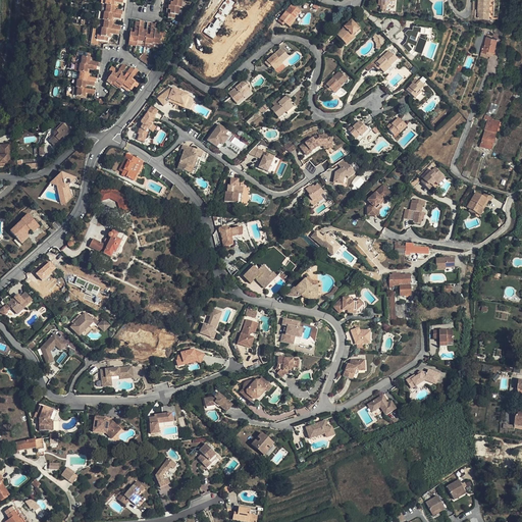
[(224,0),(218,0),(211,17),(216,19),(217,16),(219,17),(223,9),(221,8),(224,0)]
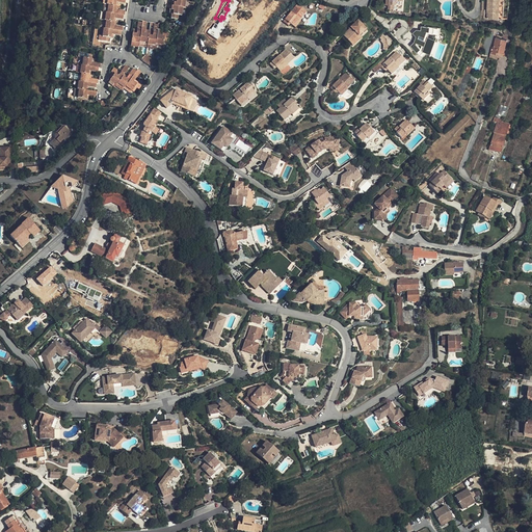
[(387,0),(387,5),(390,5),(389,8),(397,9),(397,6),(402,6),(402,0),(387,0)]
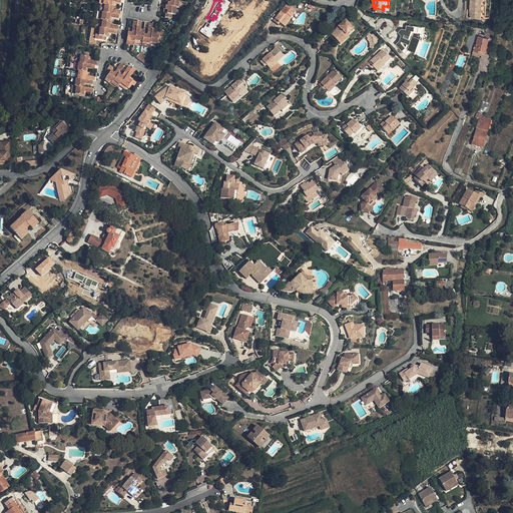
[(470,0),(470,18),(485,19),(486,0),(470,0)]
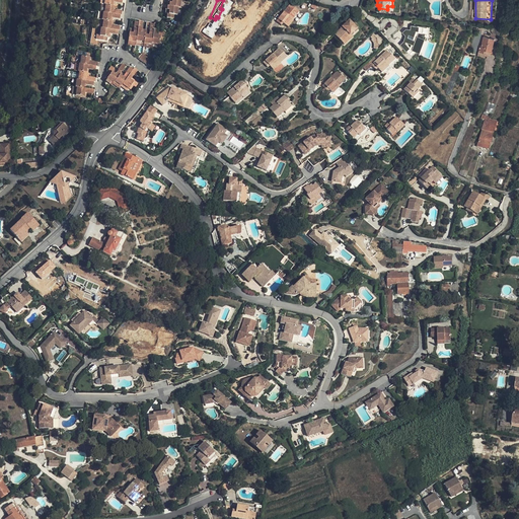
[(109,6),(104,5),(103,13),(119,15),(120,15),(120,11),(113,10),(110,10),(110,6),(109,6)]
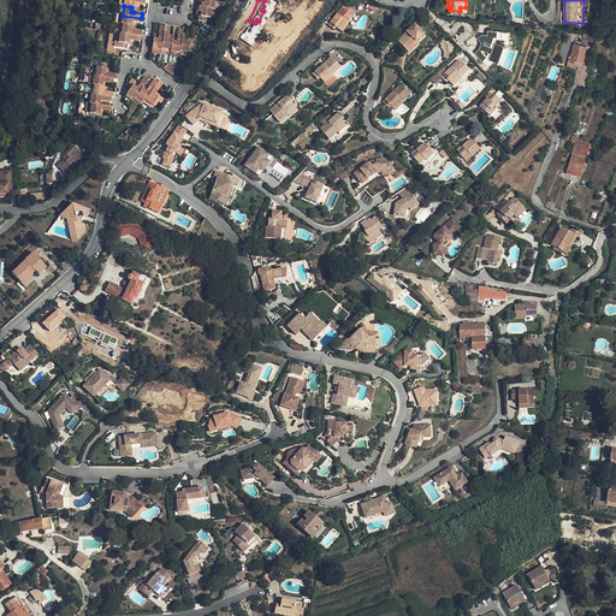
[(196,16),(196,21),(205,22),(206,17),(209,18),(211,9),(197,6),(195,6),(194,16),(196,16)]
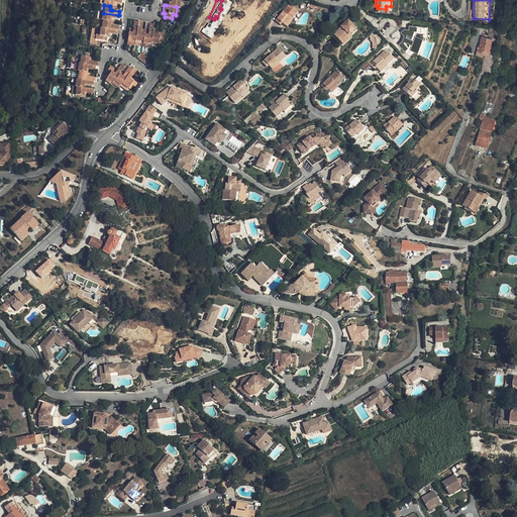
[(283,12),(276,21),(280,25),(282,23),(287,26),(293,19),(292,18),(298,11),(292,7),(289,5),(284,10),(285,11),(284,12),(283,12)]
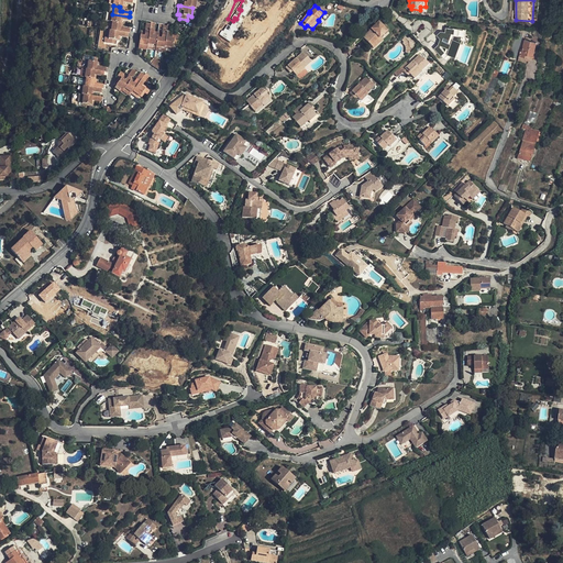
[(110,14),(109,22),(110,22),(117,23),(117,19),(120,20),(128,21),(129,17),(112,14),(110,14)]
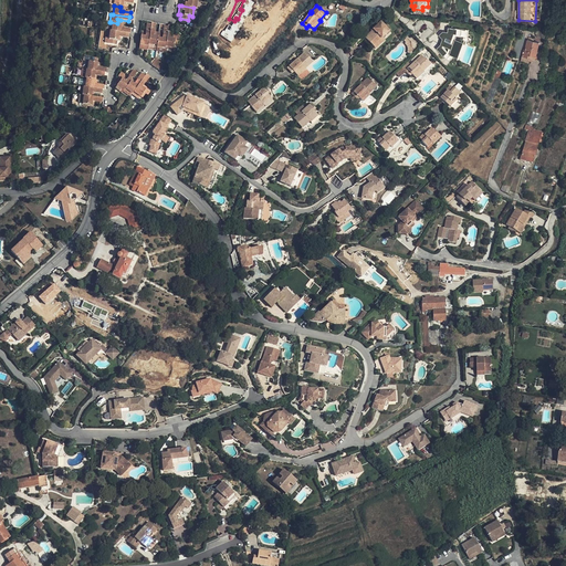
[(117,23),(111,22),(109,32),(127,34),(128,34),(129,30),(121,29),(118,29),(118,23),(117,23)]
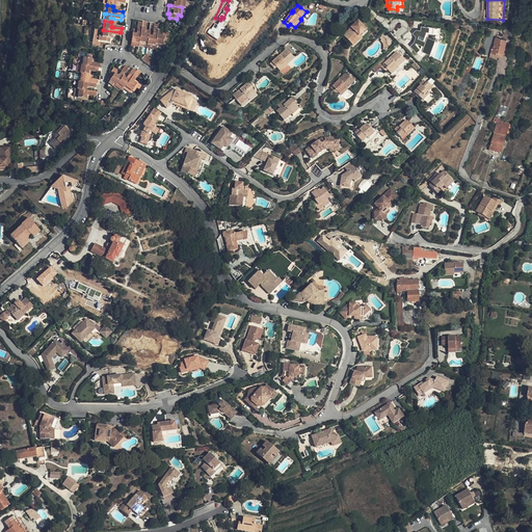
[(143,31),(145,22),(140,21),(140,22),(137,46),(145,47),(148,33),(148,32),(143,31)]
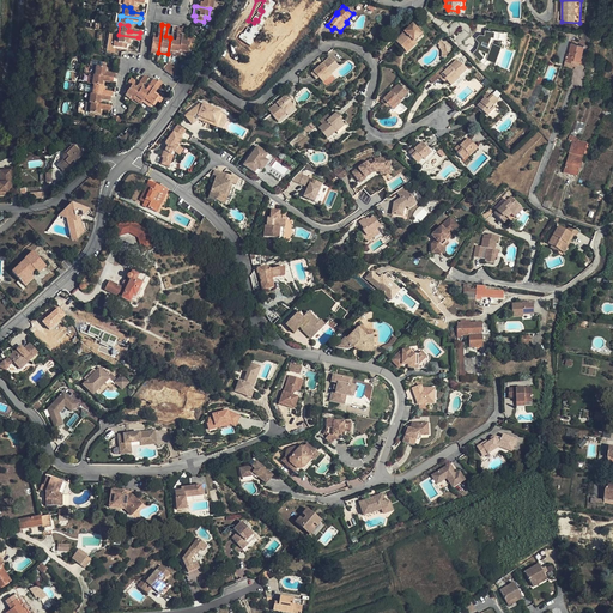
[(404,34),(395,41),(404,49),(413,41),(422,34),(412,24),(405,31),(406,32),(404,35),(404,34)]
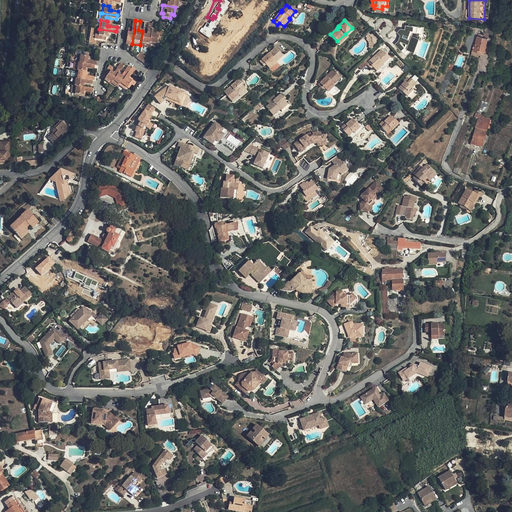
[(129,44),(132,45),(132,44),(135,21),(132,21),(130,30),(130,33),(126,32),(124,44),(129,44)]
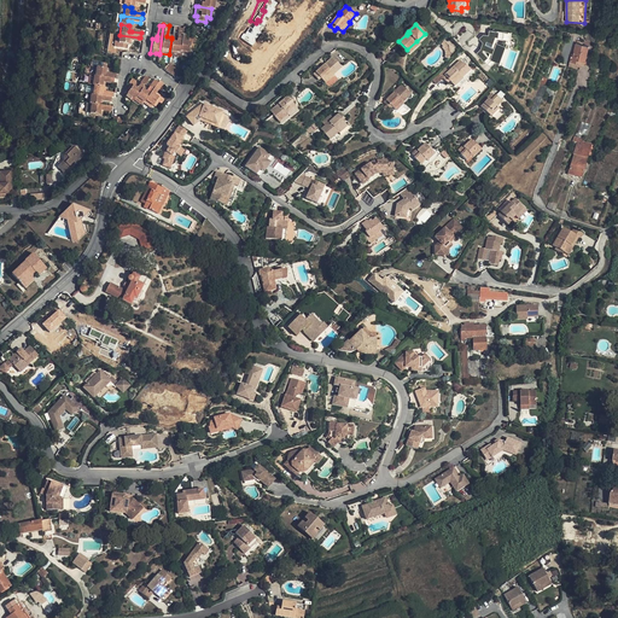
[(188,39),(186,39),(187,28),(182,27),(182,29),(179,56),(187,57),(188,50),(193,50),(193,46),(194,46),(196,40),(191,39),(188,39)]
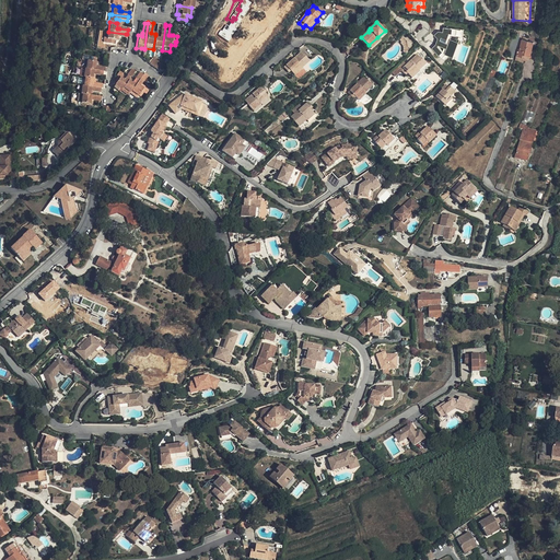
[(165,26),(161,25),(160,35),(155,35),(153,49),(162,50),(165,26)]
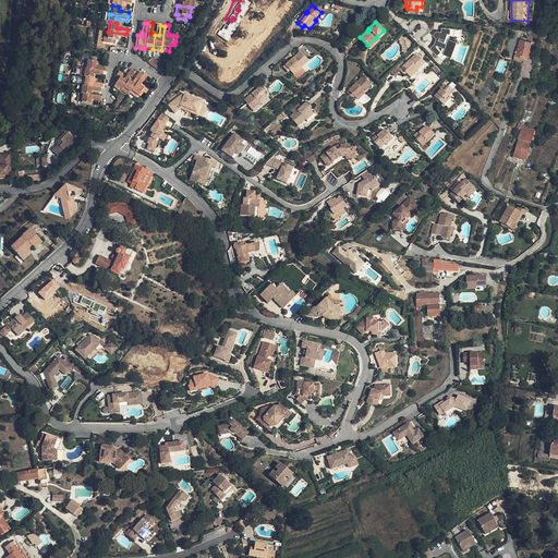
[(456,28),(443,27),(441,32),(438,32),(435,36),(437,38),(435,45),(435,44),(431,48),(444,61),(447,57),(451,59),(458,41),(449,38),(450,35),(455,36),(456,28)]
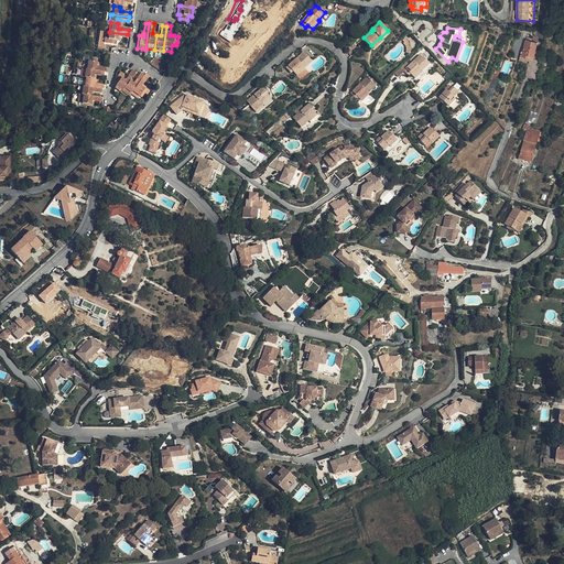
[(108,32),(106,43),(114,44),(114,41),(117,41),(117,36),(119,38),(126,38),(127,34),(109,32),(108,32)]
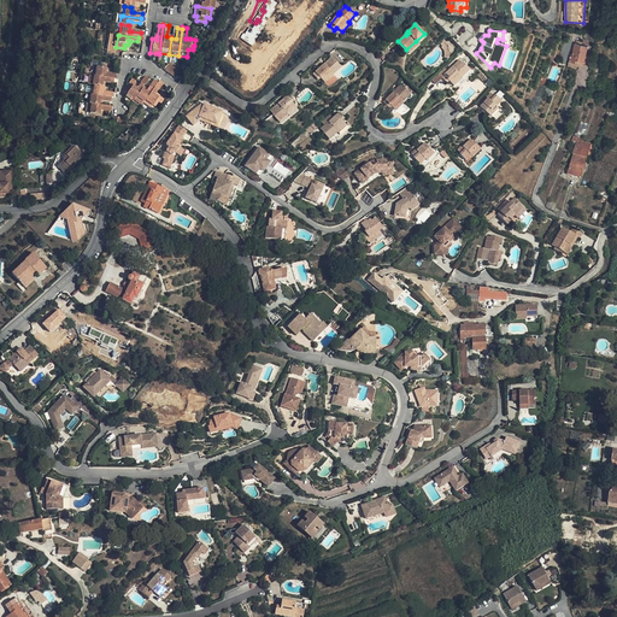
[(416,41),(406,50),(409,53),(419,43),(417,41),(416,41)]
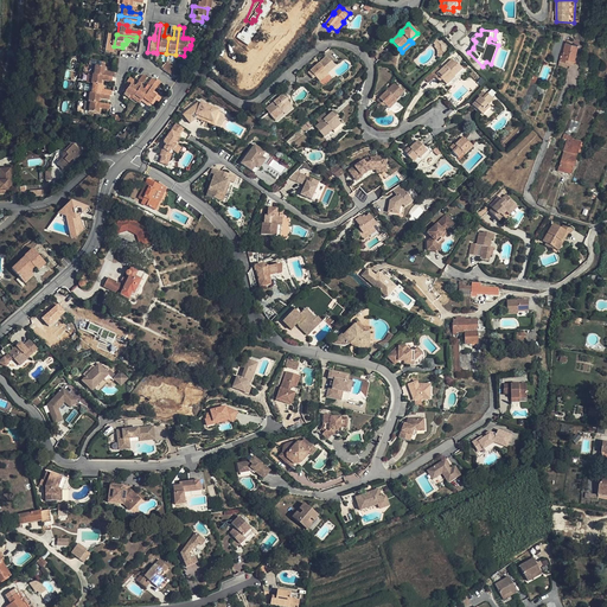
[(579,45),(566,43),(563,56),(561,55),(560,61),(567,63),(567,59),(575,61),(579,45)]
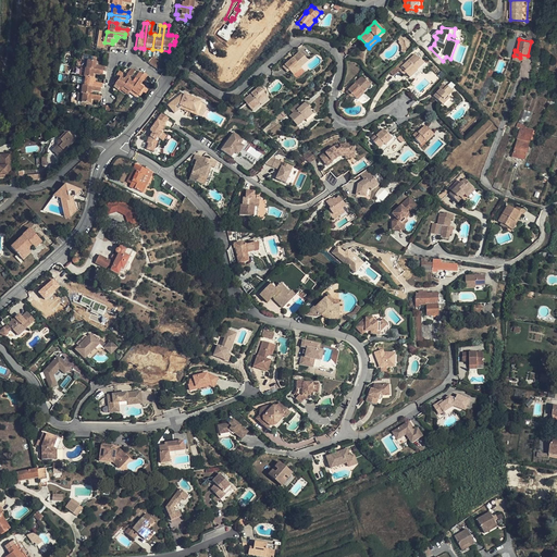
[(299,52),(283,67),(287,72),(289,71),(292,73),(299,66),(300,67),(308,61),(302,54),(302,56),(299,52)]
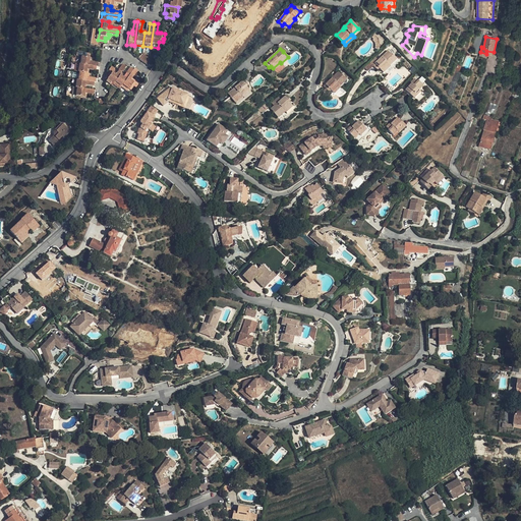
[(96,66),(97,66),(97,62),(90,61),(88,61),(89,57),(87,57),(87,53),(80,52),(79,64),(96,66)]
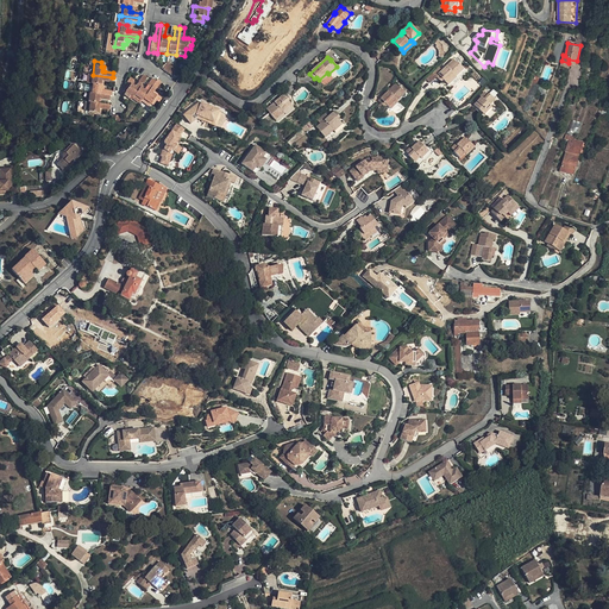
[(429,83),(437,77),(435,76),(443,70),(440,67),(427,80),(429,83)]
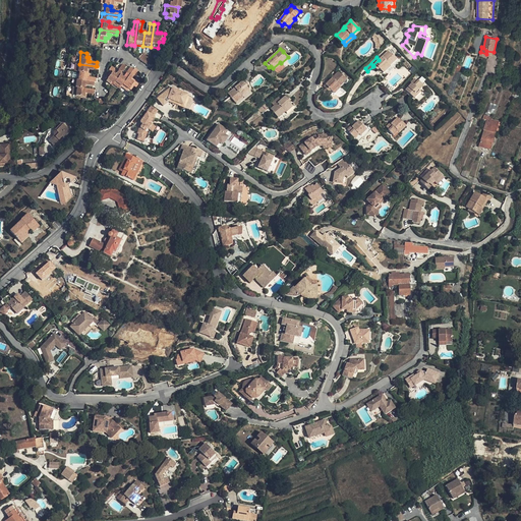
[(329,62),(335,68),(338,65),(332,59),(329,62)]
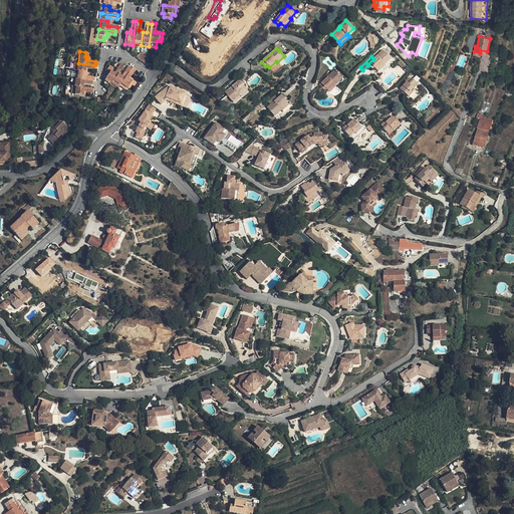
[(76,63),(75,70),(76,70),(83,71),(84,68),(86,68),(93,69),(94,65),(78,63),(76,63)]
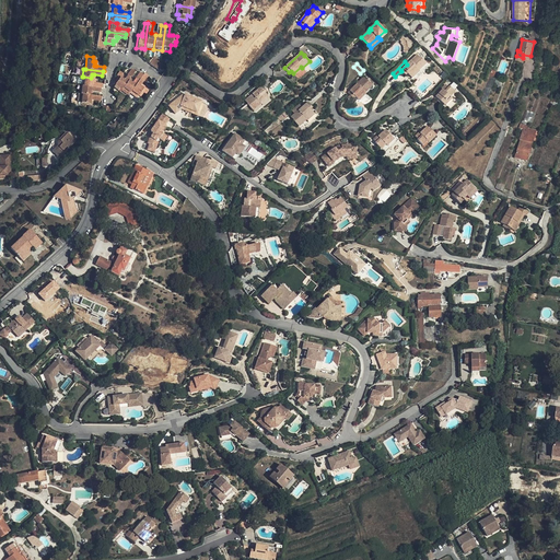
[(115,83),(121,89),(124,86),(128,80),(130,78),(135,71),(131,69),(130,69),(125,77),(123,79),(120,77),(121,74),(123,73),(118,71),(116,73),(118,76),(115,79),(117,80),(115,83)]
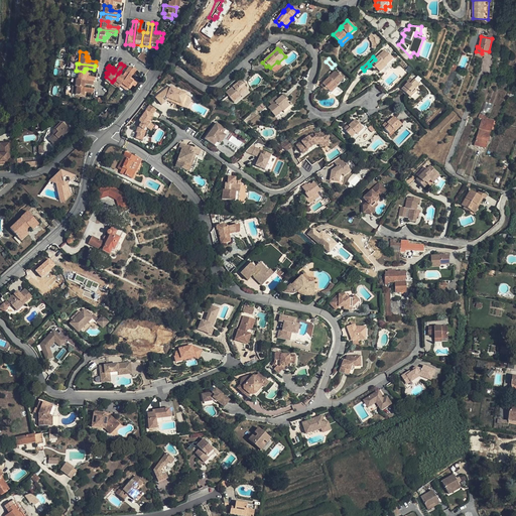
[(118,74),(114,80),(120,85),(122,83),(132,69),(128,66),(122,74),(120,76),(118,74)]
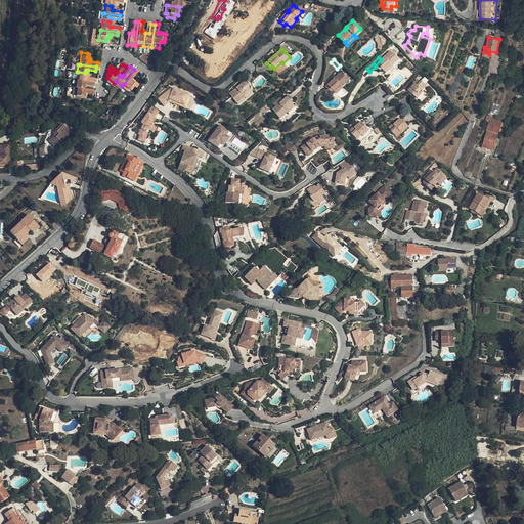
[(124,84),(129,88),(133,82),(131,80),(132,78),(138,70),(135,68),(134,70),(124,84)]
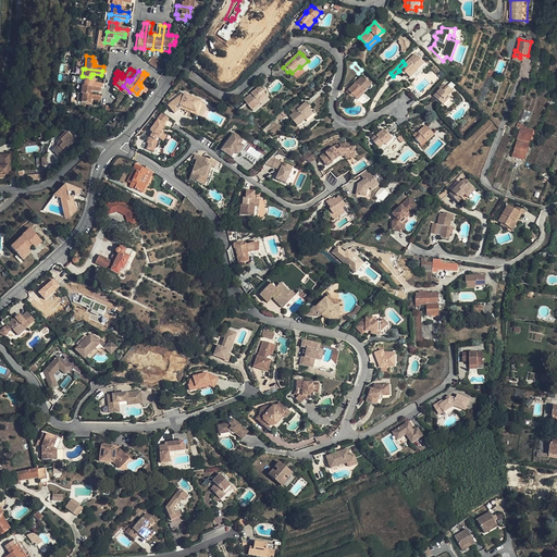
[(90,77),(83,76),(83,83),(82,85),(99,87),(101,88),(101,84),(94,83),(91,82),(91,77),(90,77)]
